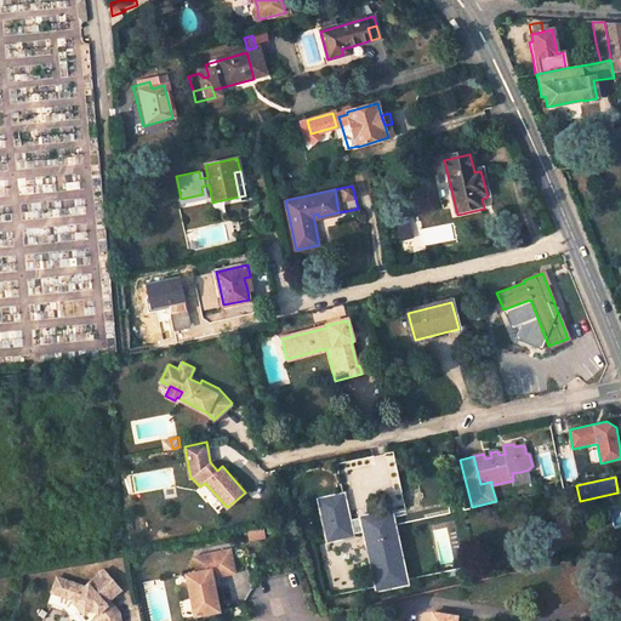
[(329,539),(352,534),(345,500),(320,505),(329,539)]
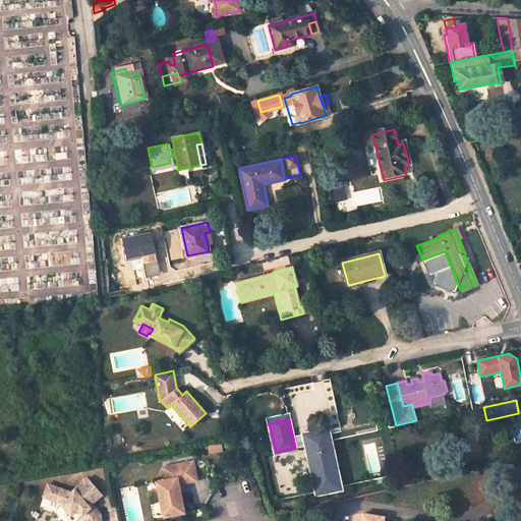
[(328,441),(326,432),(319,433),(321,443),(328,441)]
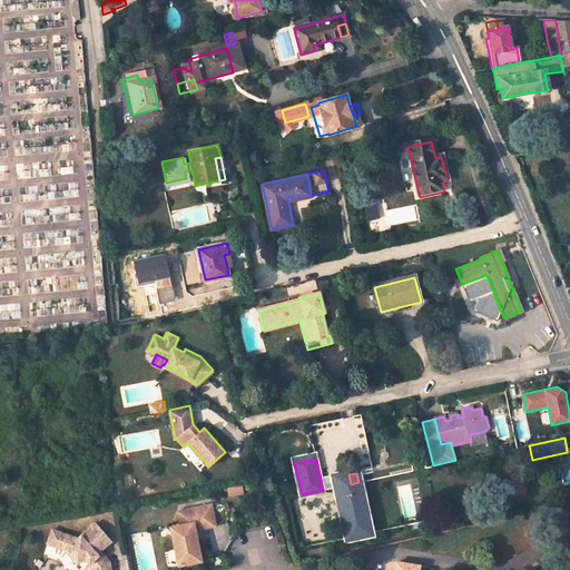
[(349,474),(332,479),(334,488),(351,484),(349,474)]
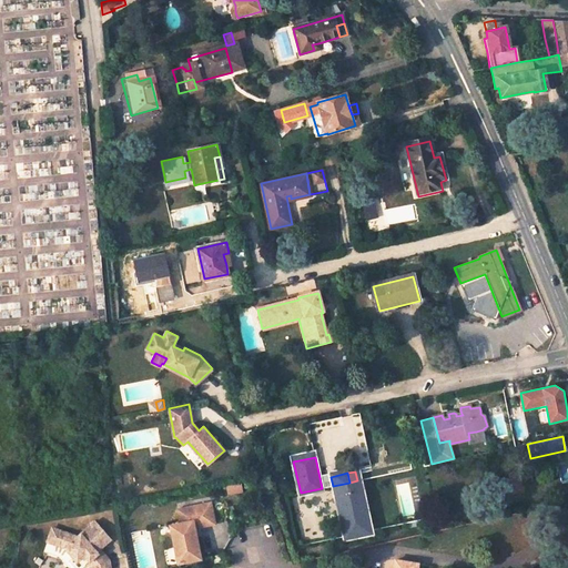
[(350,483),(333,486),(344,539),(368,534),(357,480),(350,483)]
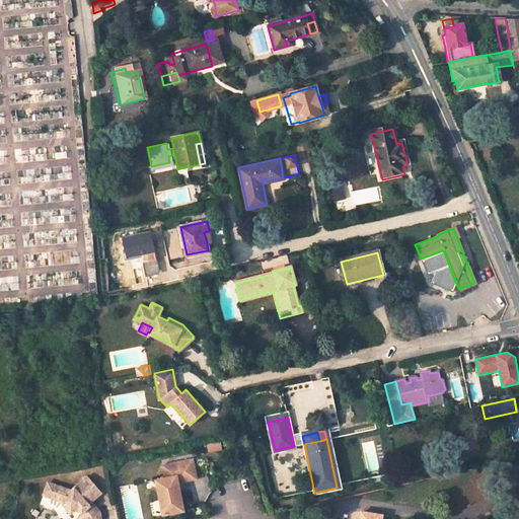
[(196,479),(192,460),(161,466),(164,478),(155,480),(162,515),(182,511),(178,491),(176,483),(179,483),(196,479)]
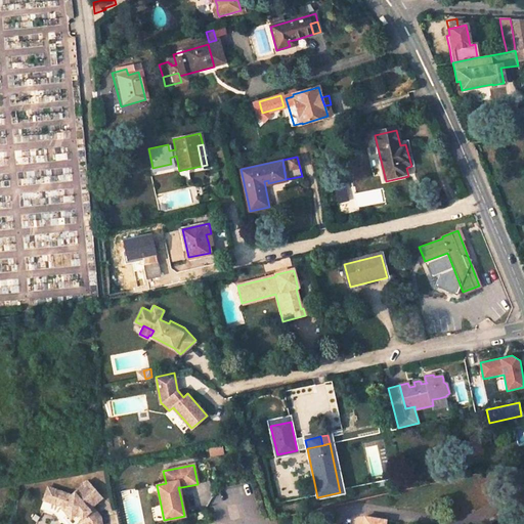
[(100,523),(100,518),(95,512),(92,515),(88,510),(91,508),(101,498),(87,482),(71,496),(54,491),(50,504),(59,507),(67,515),(71,519),(78,514),(82,519),(80,521),(82,523),(100,523)]
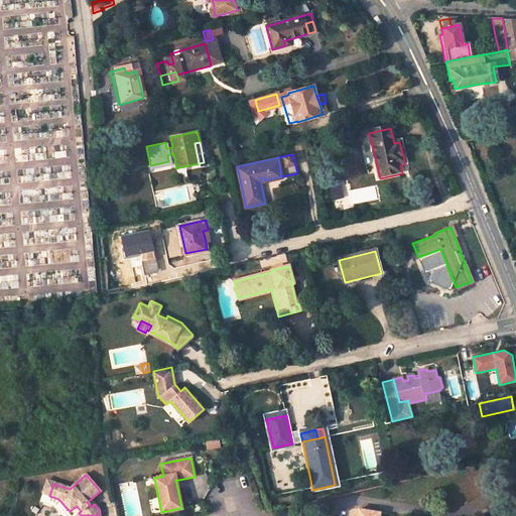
[(53,484),(46,481),(42,493),(49,496),(53,484)]
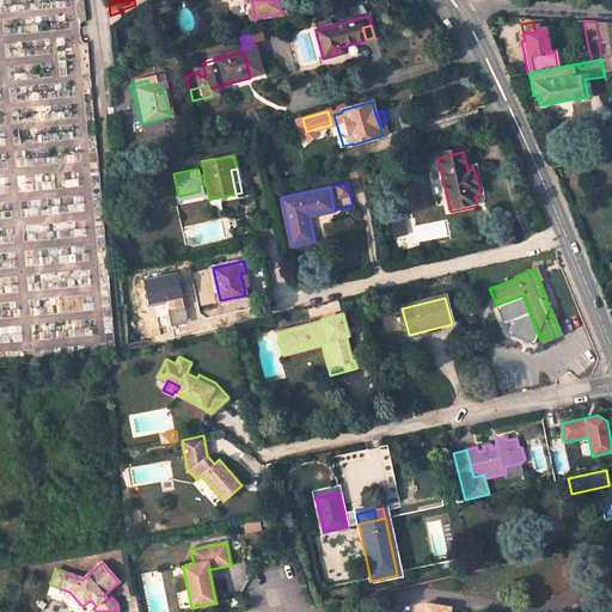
[(89,611),(93,609),(96,606),(91,600),(83,606),(78,601),(73,606),(78,611),(89,611)]
